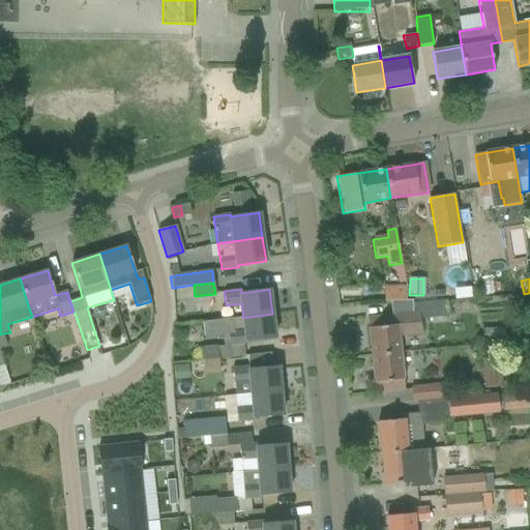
[(406,300),(391,301),(391,315),(414,313),(413,303),(413,300),(406,300)]
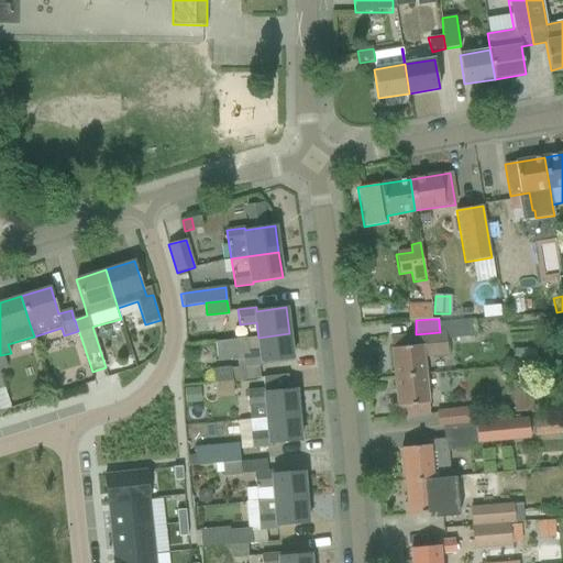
[(475,319),(439,322),(440,332),(445,332),(445,339),(476,337),(475,319)]
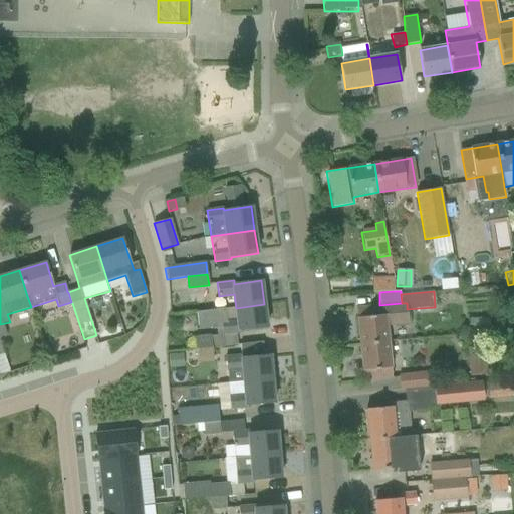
[(374,306),(356,308),(360,345),(390,342),(388,327),(409,325),(407,309),(407,303),(402,303),(379,305),(374,306)]
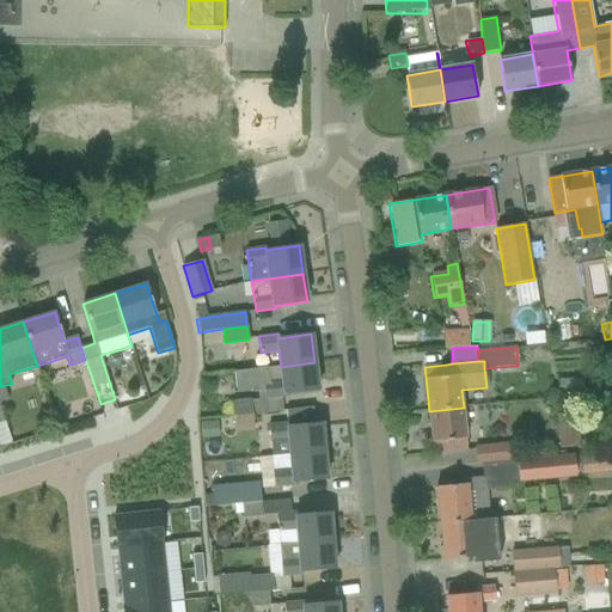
[(230,403),(233,418),(283,412),(281,398),(287,397),(286,395),(318,391),(314,362),(281,367),(268,368),(234,372),(237,393),(257,391),(257,392),(256,392),(256,401),(251,402),(251,399),(230,403)]
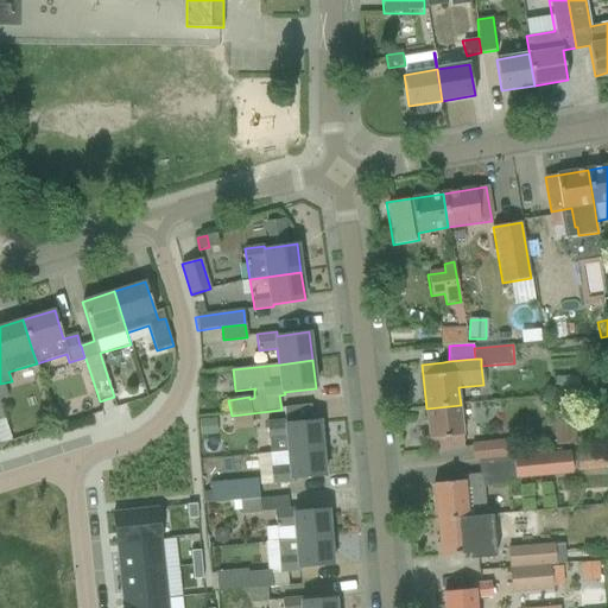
[(266,422),(270,454),(287,451),(322,449),(318,420),(312,420),(311,405),(285,407),(285,409),(285,420),(266,422)]
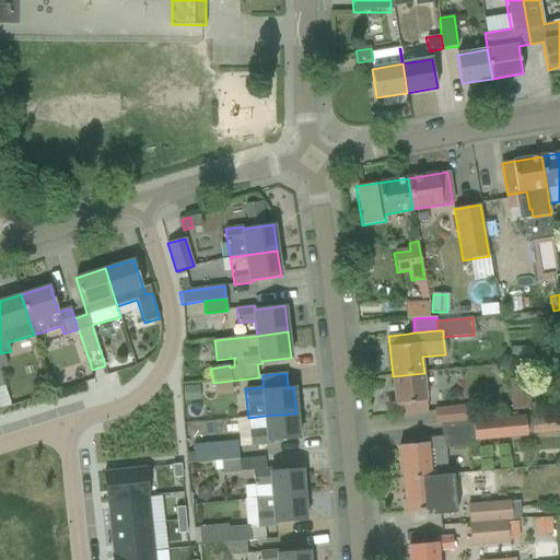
[(393,376),(396,417),(428,412),(424,373),(393,376)]
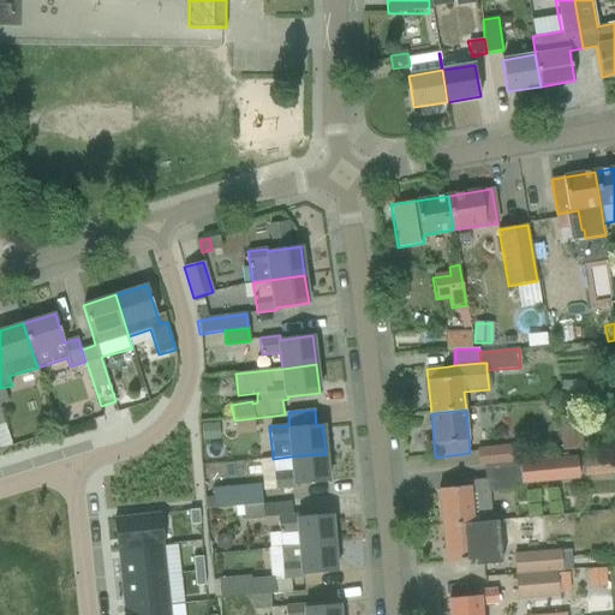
[(560,417),(563,452),(583,449),(579,415),(560,417)]
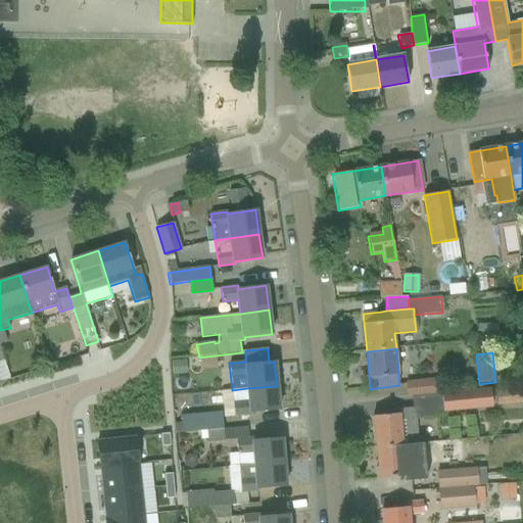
[(172,362),(173,375),(187,374),(186,361),(172,362)]
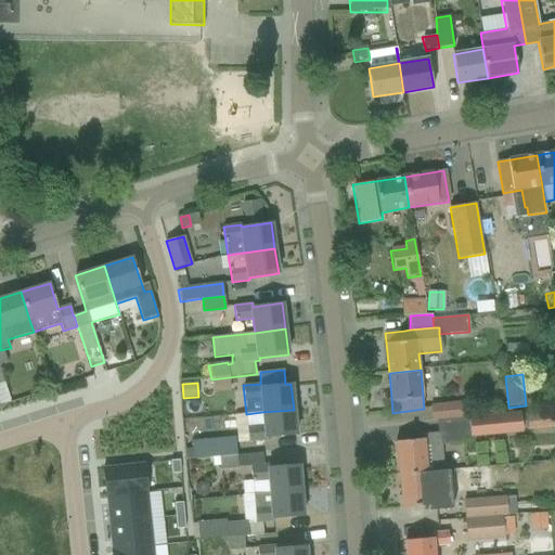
[(431,405),(434,422),(468,418),(466,402),(431,405)]
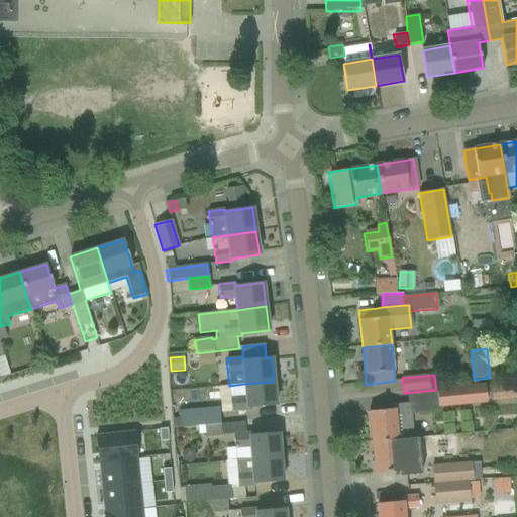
[(230,397),(231,412),(248,410),(248,409),(276,406),(274,382),(244,384),(245,396),(230,397)]
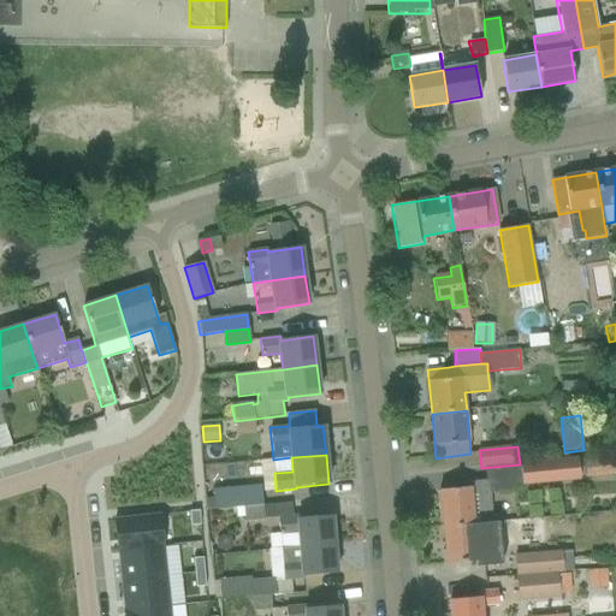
[(521,466),(523,484),(579,479),(578,461),(521,466)]
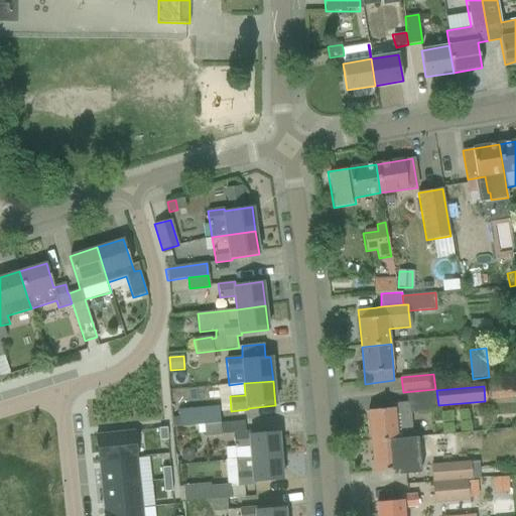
[(515,390),(492,390),(491,398),(515,399),(515,390)]
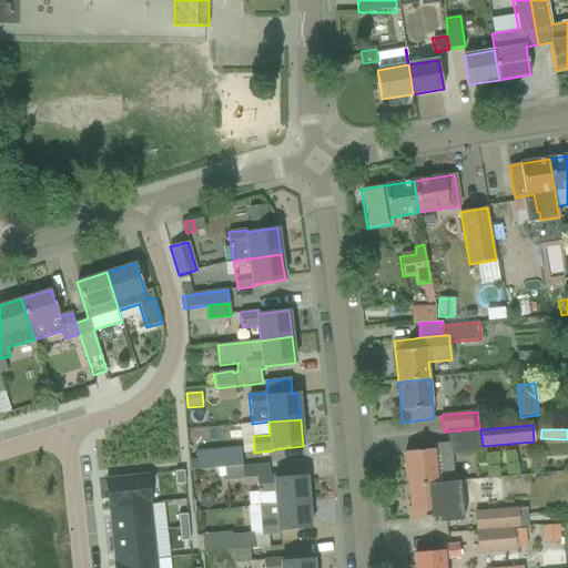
[(405,453),(408,486),(453,482),(449,443),(432,445),(433,449),(405,453)]
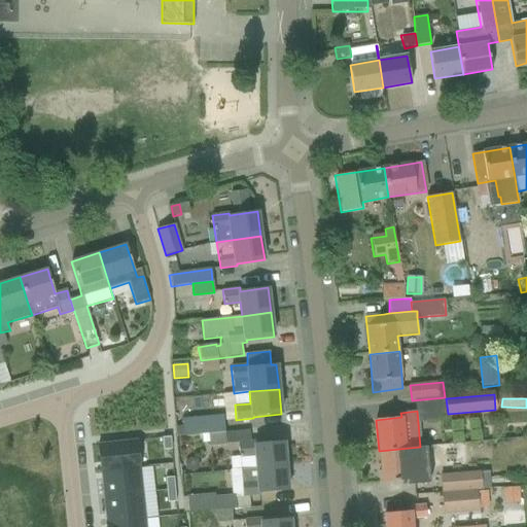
[(182,419),(183,436),(201,434),(225,432),(223,415),(182,419)]
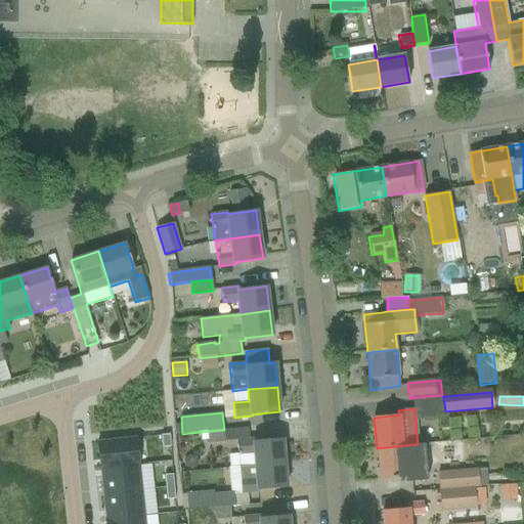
[(207,438),(208,444),(225,443),(224,430),(200,432),(201,440),(207,438)]
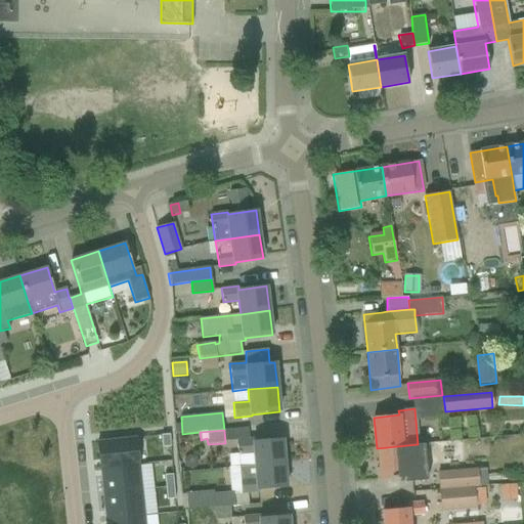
[(169,435),(161,435),(162,447),(170,447),(169,435)]
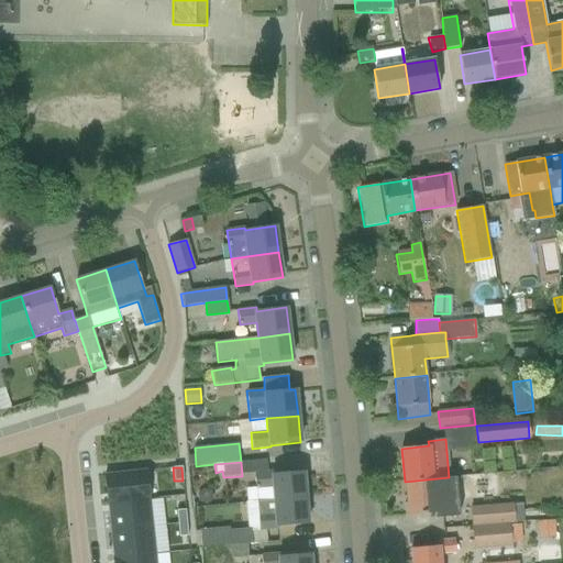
[(146,471),(105,475),(108,503),(148,498),(146,471)]
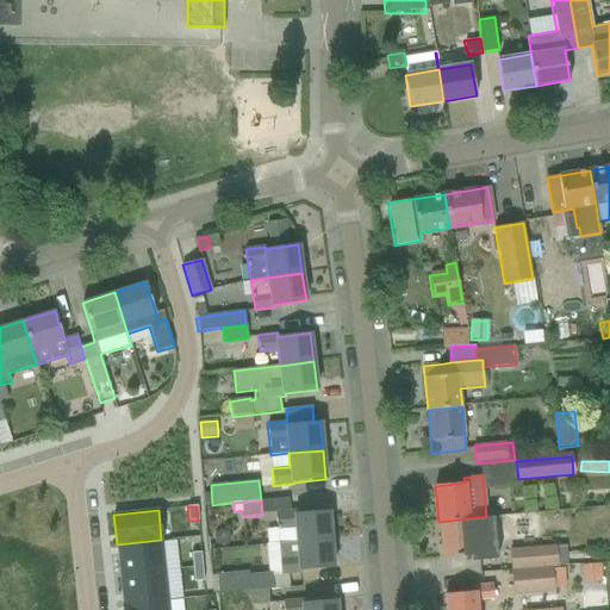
[(296,527),(297,542),(331,540),(328,511),(297,514),(296,510),(277,511),(278,528),(296,527)]
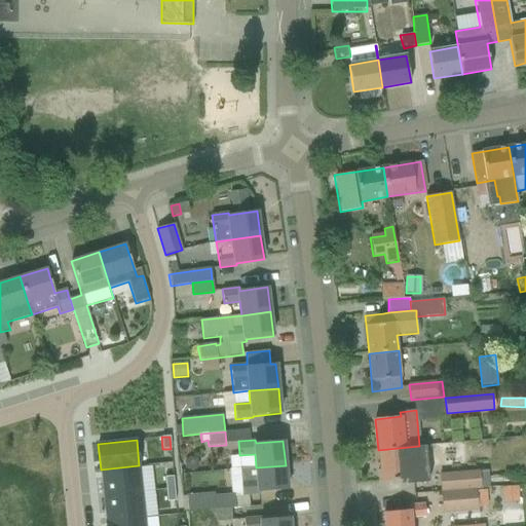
[(419,446),(378,450),(381,482),(406,480),(407,484),(428,482),(425,449),(425,446),(419,446)]
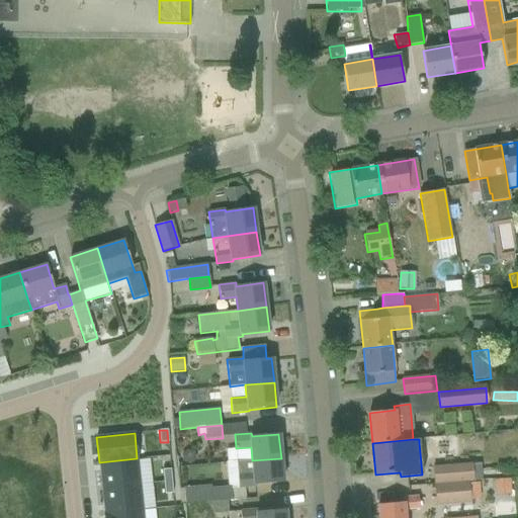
[(137,458),(99,462),(101,489),(140,485),(137,458)]
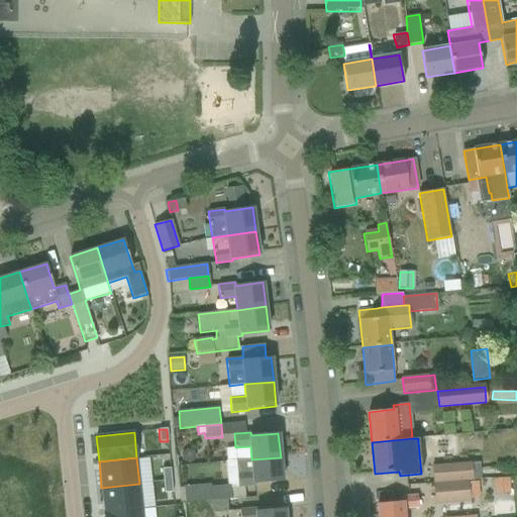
[(237,472),(238,486),(255,484),(283,481),(281,457),(251,459),(236,460),(237,472)]
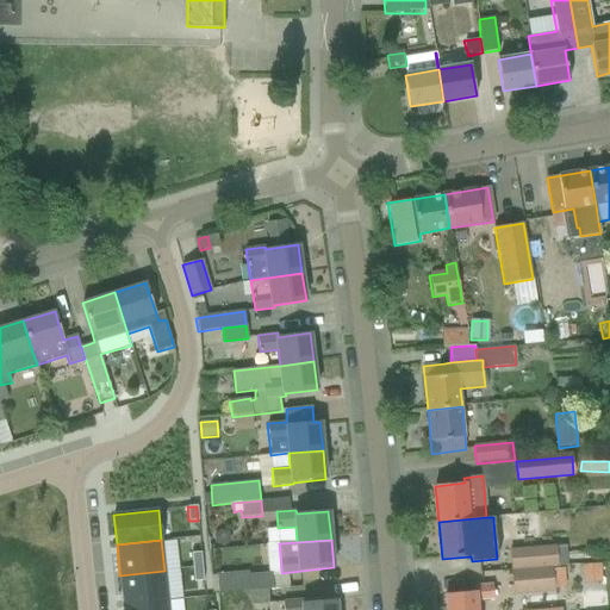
[(510,549),(512,570),(558,566),(555,546),(510,549)]
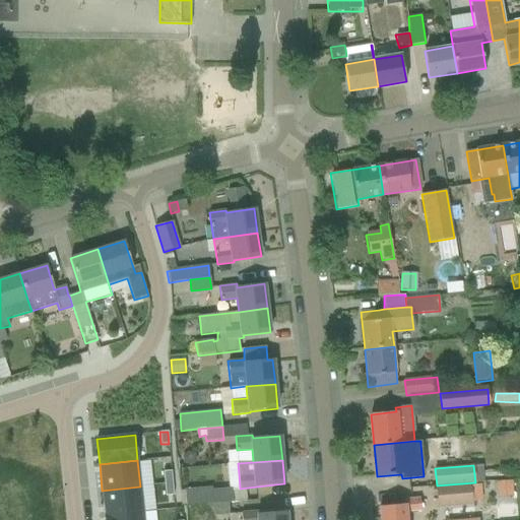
[(172,471),(163,472),(165,484),(173,483),(172,471)]
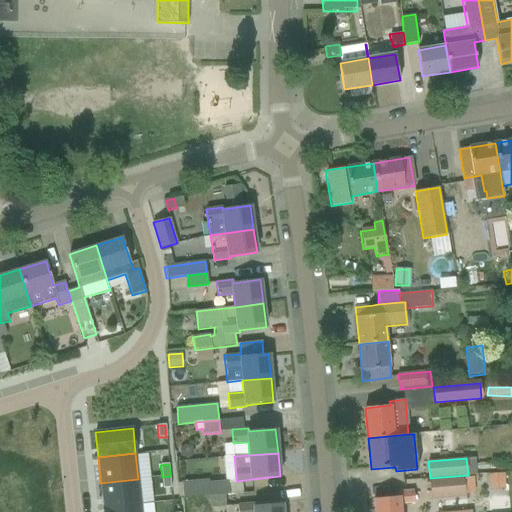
[(170,476),(162,477),(163,489),(171,488),(170,476)]
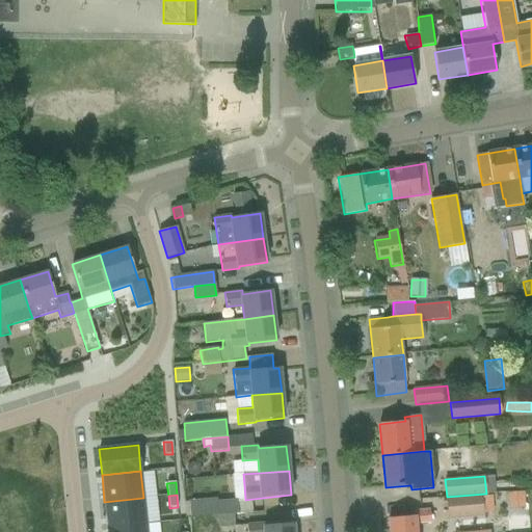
[(446,499),(447,520),(483,516),(481,496),(446,499)]
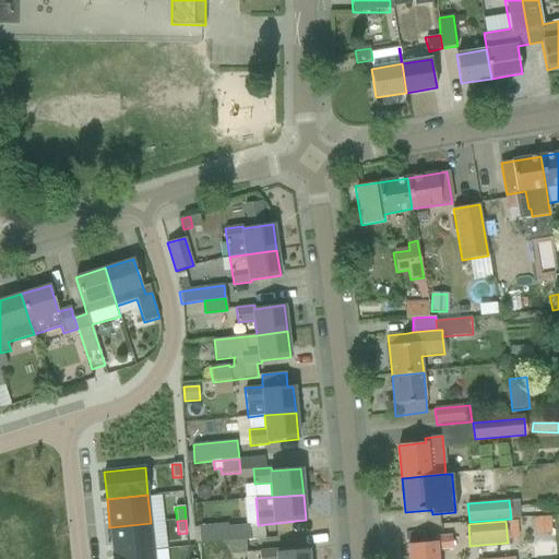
[(151,523),(109,527),(113,555),(154,550),(151,523)]
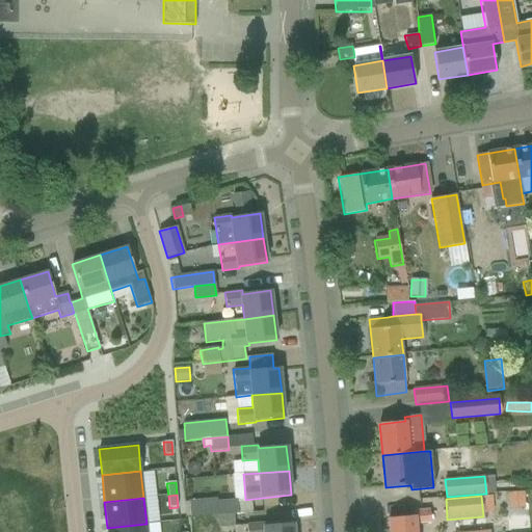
[(237,500),(217,502),(217,499),(185,502),(186,517),(217,515),(218,529),(235,527),(234,513),(238,513),(237,500)]
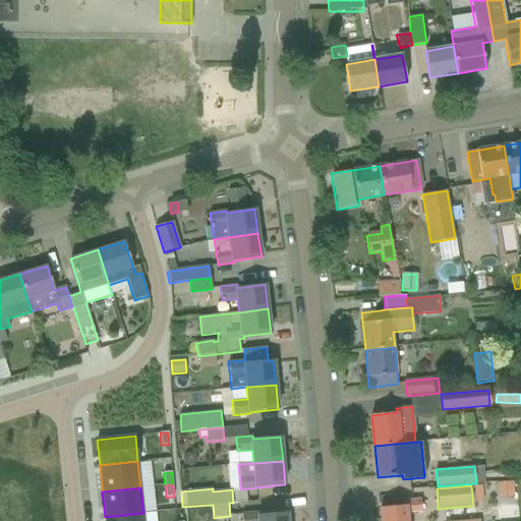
[(381,508),(381,520),(408,520),(408,513),(422,512),(421,500),(405,501),(406,506),(381,508)]
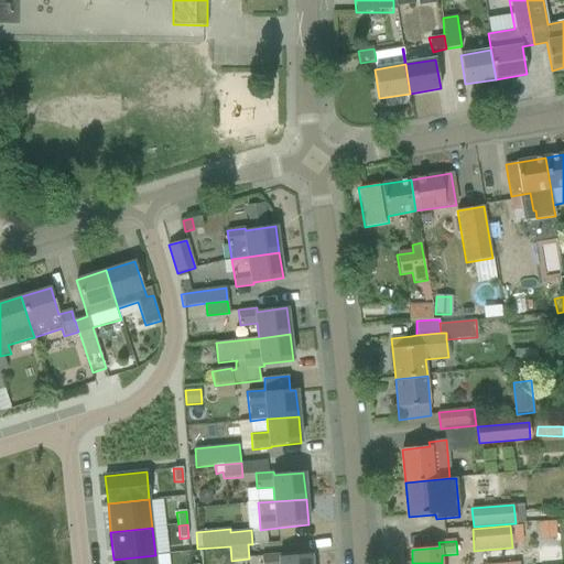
[(311,563),(311,554),(281,557),(280,554),(262,556),(262,563),(311,563)]
